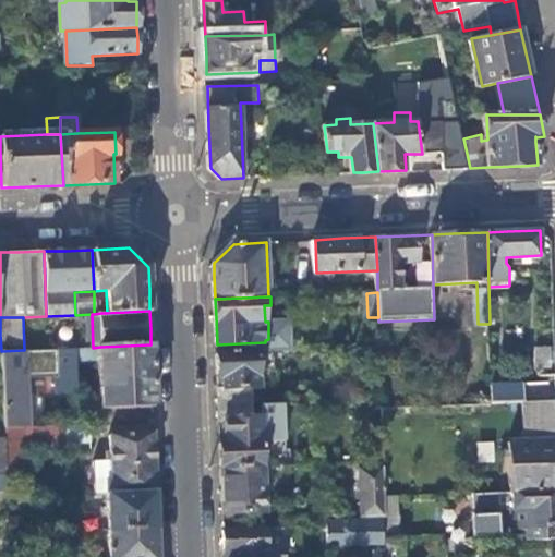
[(535,347),(540,370),(554,367),(554,349),(553,343),(535,347)]
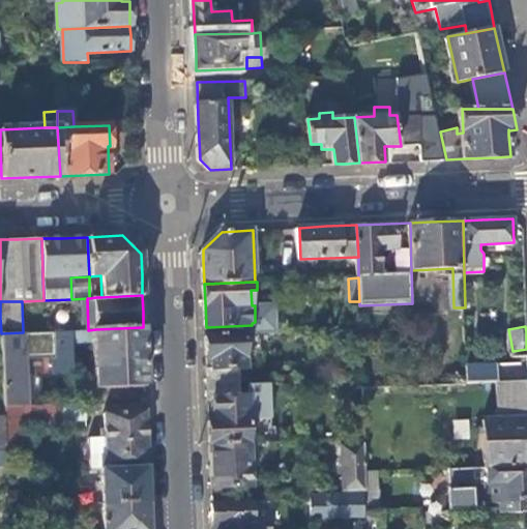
[(144,354),(143,327),(95,329),(95,341),(96,387),(145,385),(144,354)]
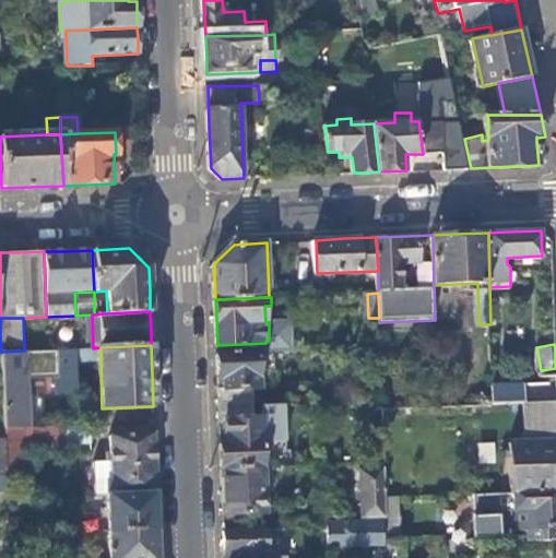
[(101,347),(93,348),(80,348),(80,360),(101,359),(101,347)]
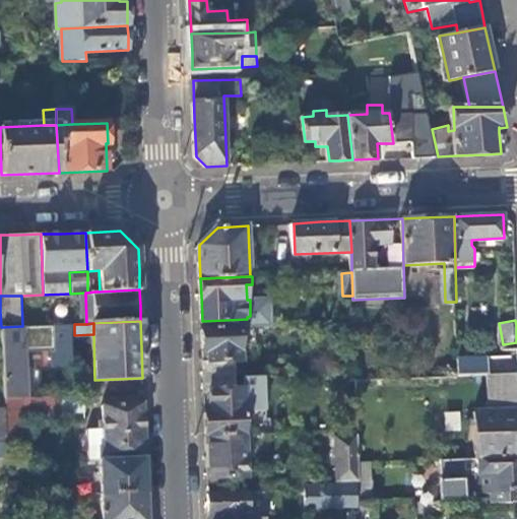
[(338,336),(354,335),(353,323),(338,324),(338,336)]
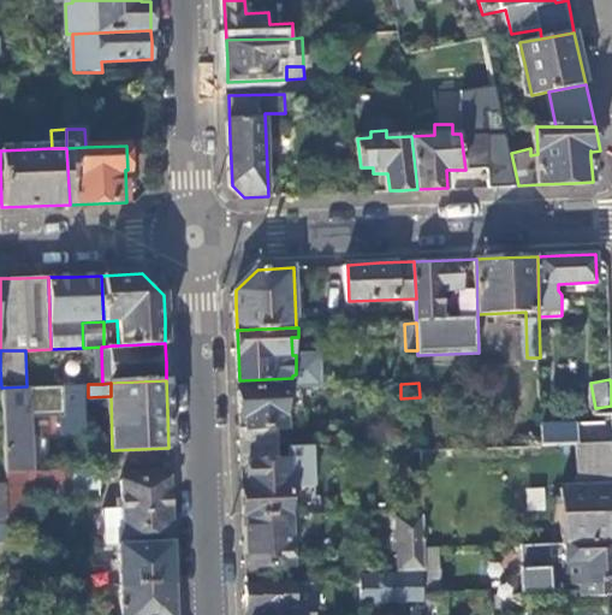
[(75,397),(75,384),(55,385),(57,398),(75,397)]
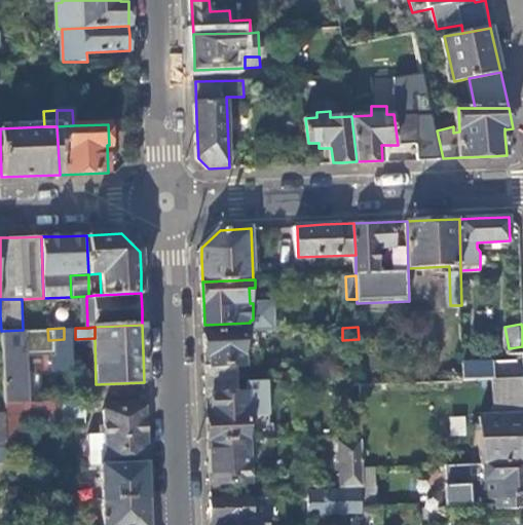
[(75,339),(75,328),(64,328),(64,339),(75,339)]
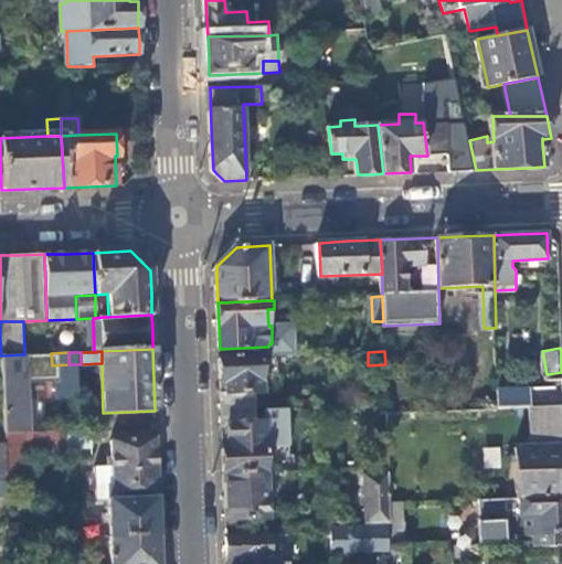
[(24,354),(1,355),(4,433),(23,432),(31,431),(28,354),(24,354)]
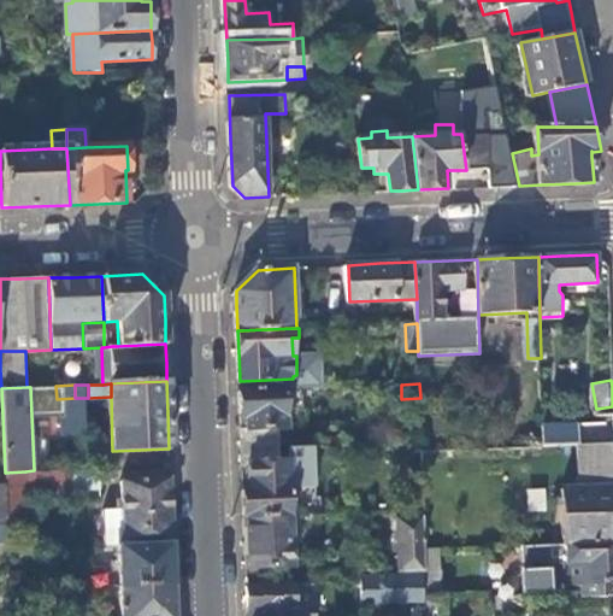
[(242,449),(277,449),(277,428),(287,428),(286,406),(286,387),(240,389),(240,405),(241,417),(246,417),(247,430),(241,430),(242,449)]
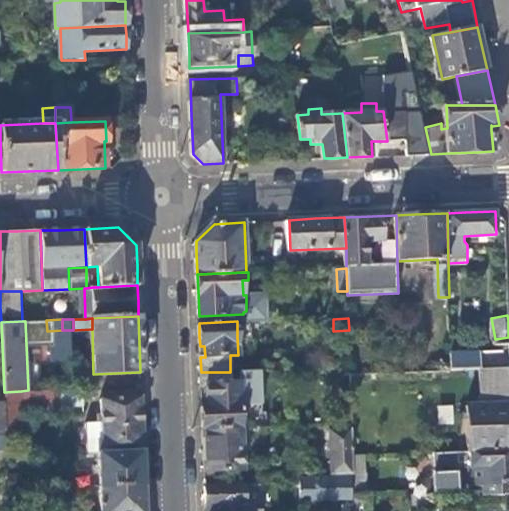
[(252,321),(237,321),(237,337),(252,336),(252,321)]
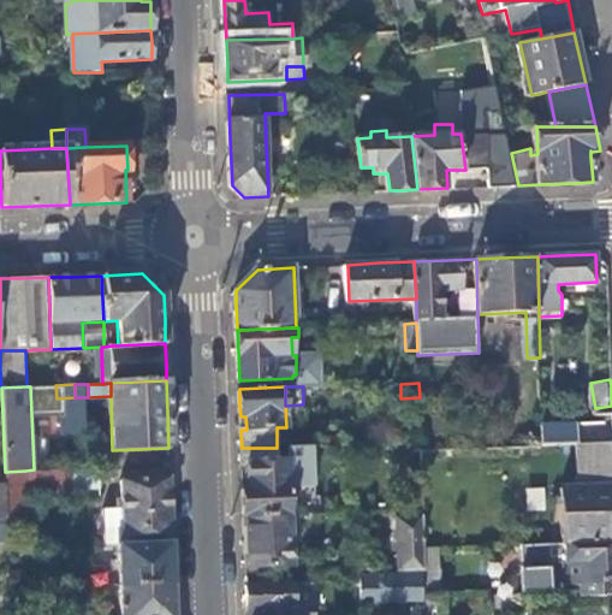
[(611,421),(584,418),(582,436),(611,439),(611,421)]
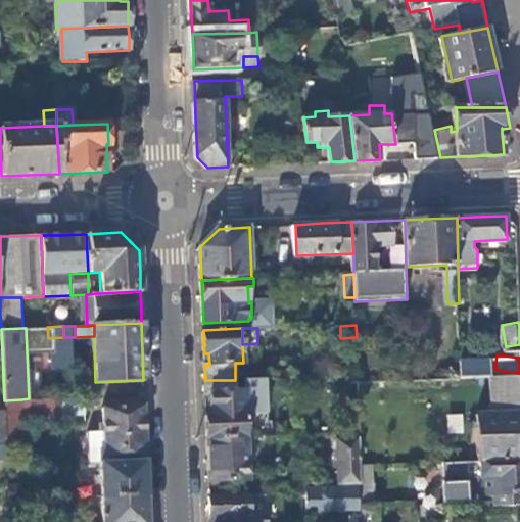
[(490,361),(461,362),(461,378),(490,377),(491,377),(490,361)]
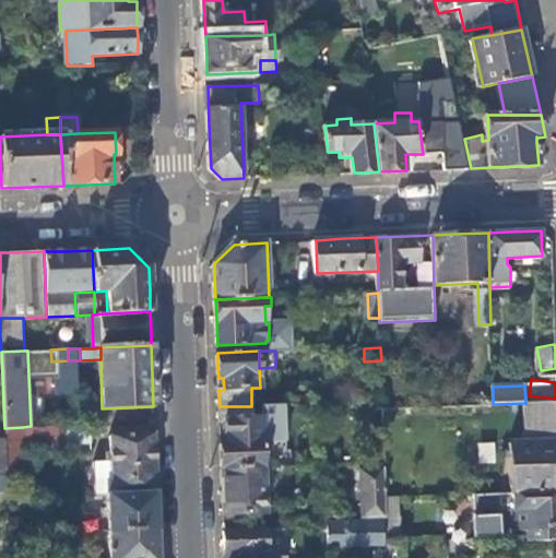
[(555,401),(525,403),(524,403),(527,436),(555,434),(555,401)]
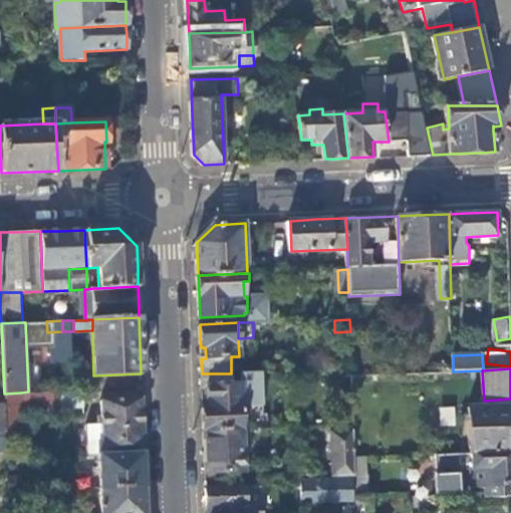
[(231,373),(202,373),(202,386),(207,386),(207,408),(203,408),(204,431),(244,429),(243,407),(253,407),(253,429),(264,429),(262,372),(241,372),(241,381),(232,381),(231,373)]
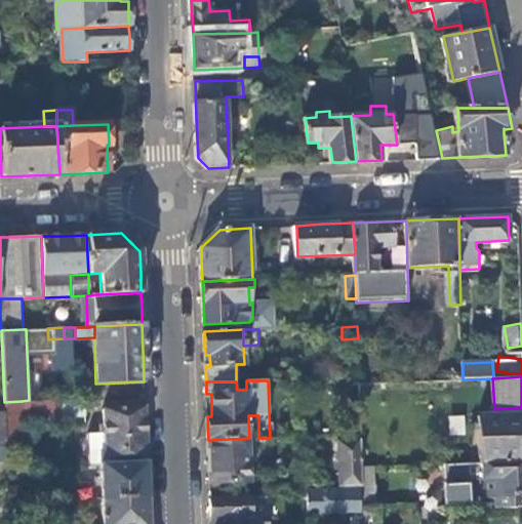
[(29,400),(22,401),(24,427),(64,425),(64,413),(85,412),(84,397),(29,400)]
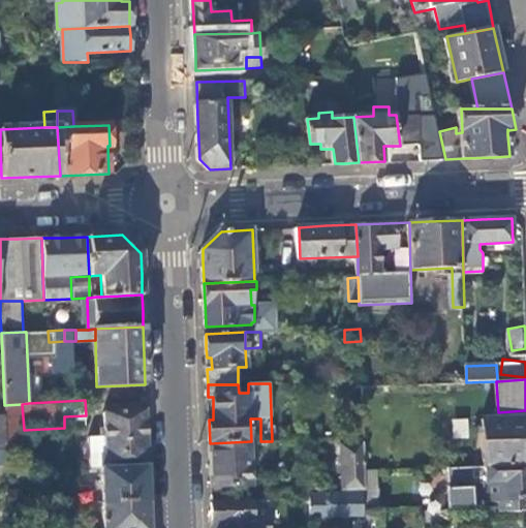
[(22,404),(4,405),(4,423),(5,447),(6,457),(25,456),(24,430),(22,404)]
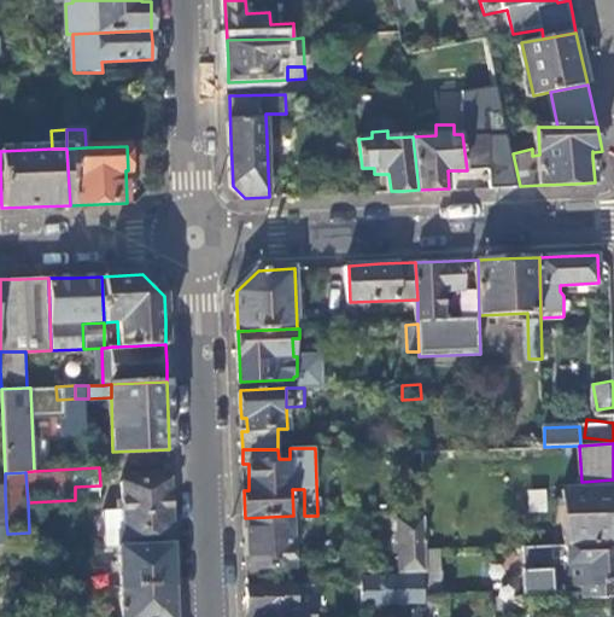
[(171,508),(170,477),(123,479),(124,498),(120,498),(120,507),(123,507),(124,545),(173,542),(171,508)]
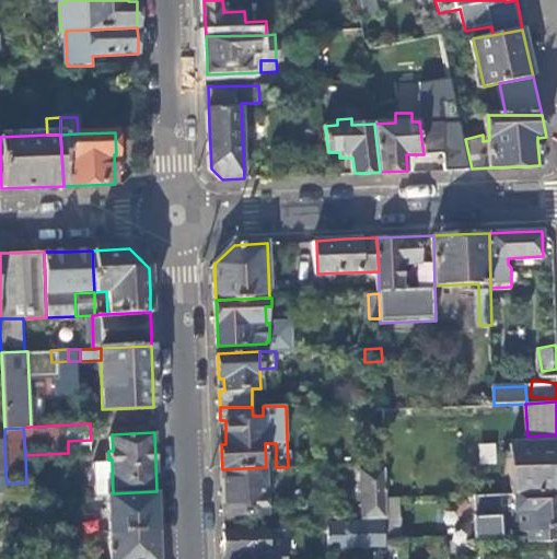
[(556,441),(528,442),(510,443),(512,492),(556,490),(556,441)]
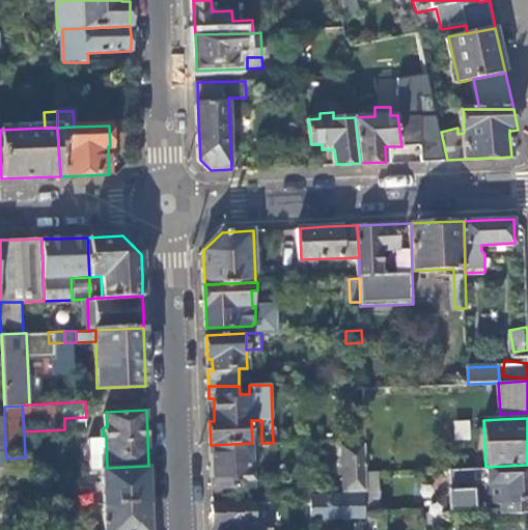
[(459,438),(473,438),(473,419),(459,419),(459,438)]
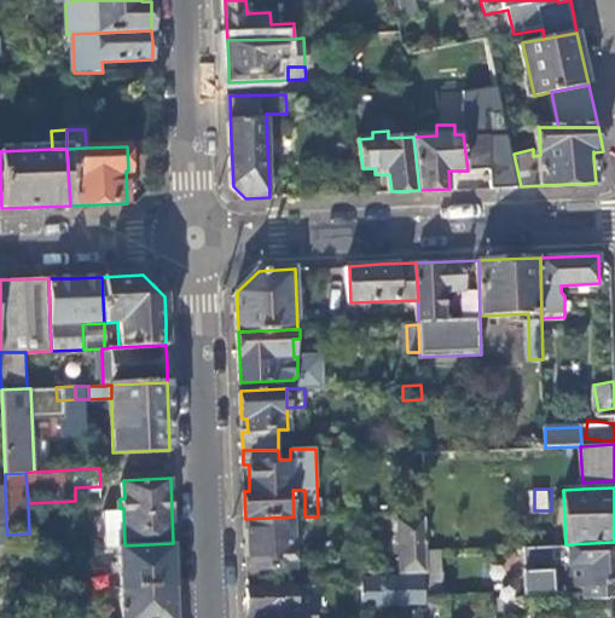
[(125,546),(123,508),(120,508),(106,508),(108,547),(125,546)]
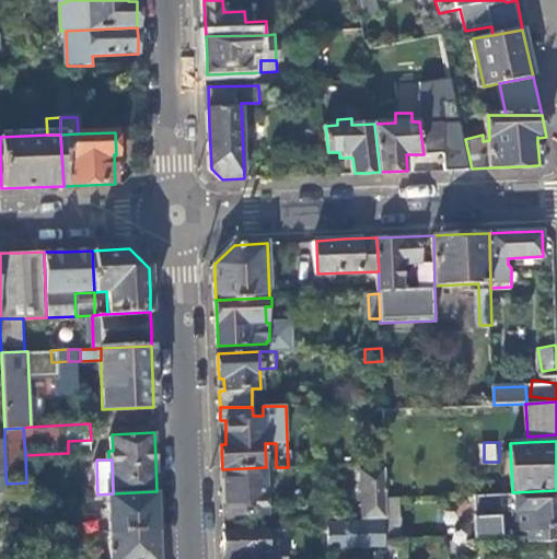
[(270,467),(266,467),(222,469),(223,495),(224,516),(266,514),(265,473),(271,473),(270,467)]
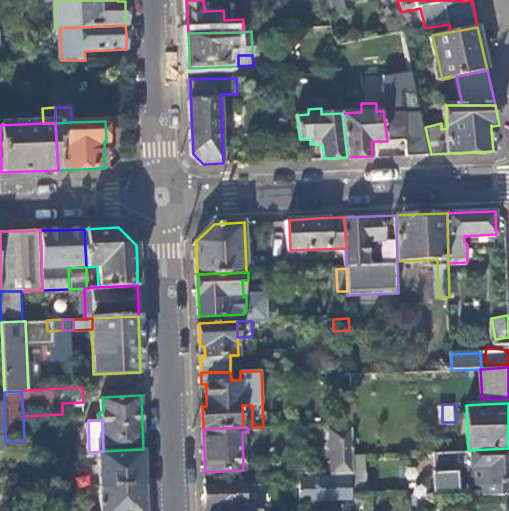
[(354,473),(352,430),(331,431),(333,474),(354,473)]
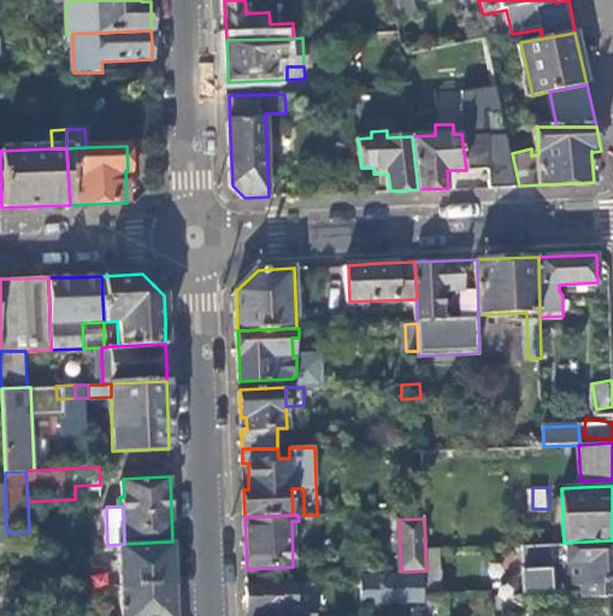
[(524,570),(522,570),(523,594),(553,592),(552,564),(566,564),(567,582),(583,582),(612,581),(612,540),(564,543),(524,545),(524,570)]
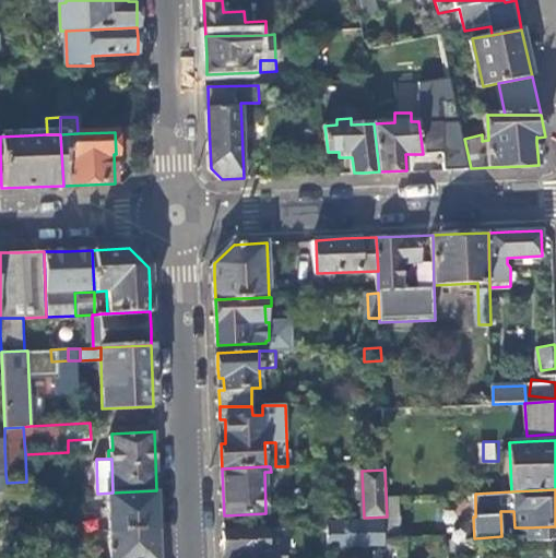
[(156,490),(113,493),(97,494),(97,501),(107,501),(108,530),(158,527),(157,510),(156,490)]
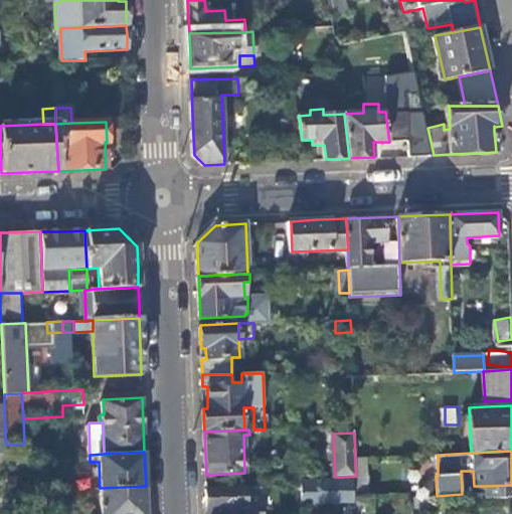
[(368,477),(356,477),(357,499),(369,499),(368,477)]
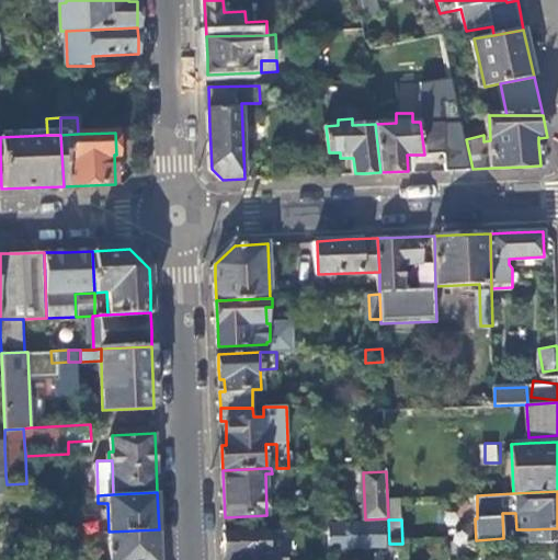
[(329,526),(330,549),(386,547),(385,524),(329,526)]
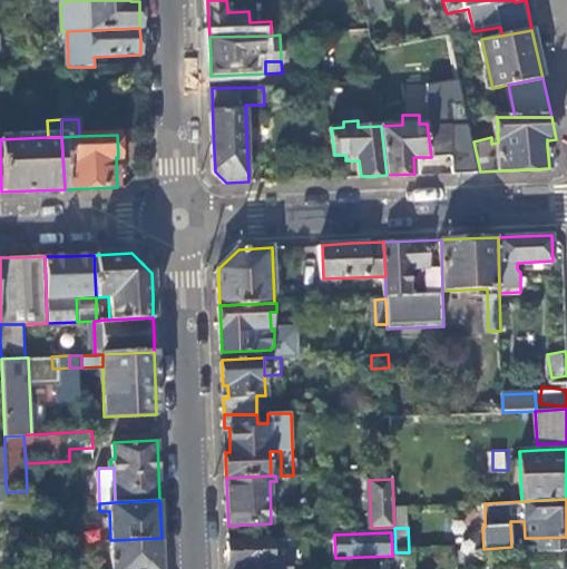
[(566,537),(539,538),(539,552),(566,550),(566,537)]
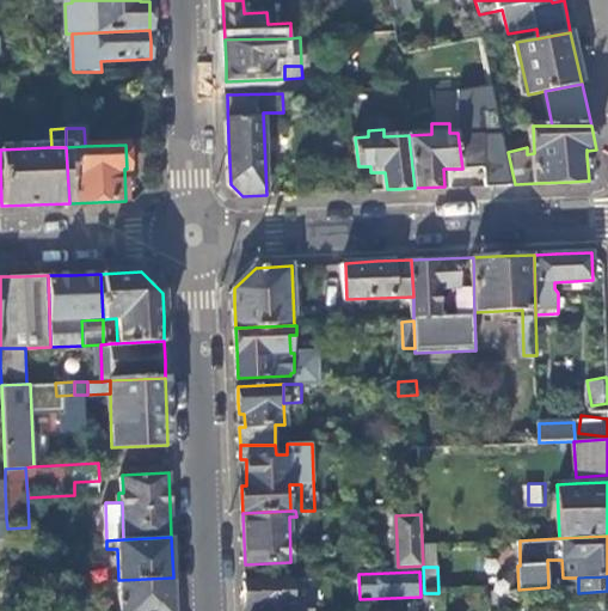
[(174,610),(173,594),(173,578),(118,580),(120,610),(174,610)]
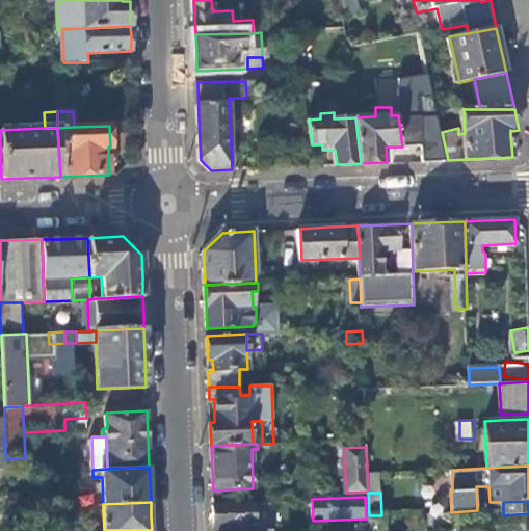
[(265,503),(213,505),(214,518),(214,530),(271,530),(271,522),(266,522),(265,503)]
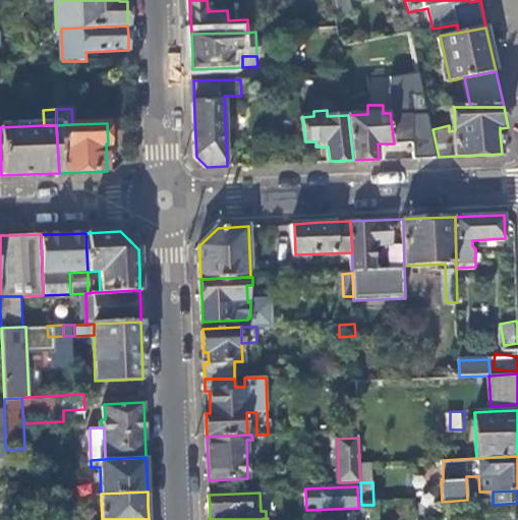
[(373,505),(361,505),(361,519),(378,519),(378,505),(373,505)]
